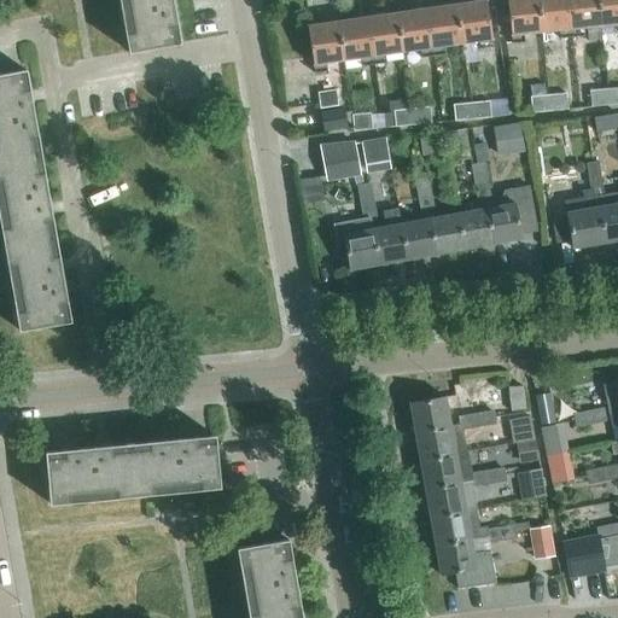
[(179,42),(172,0),(118,0),(128,51),(179,42)]
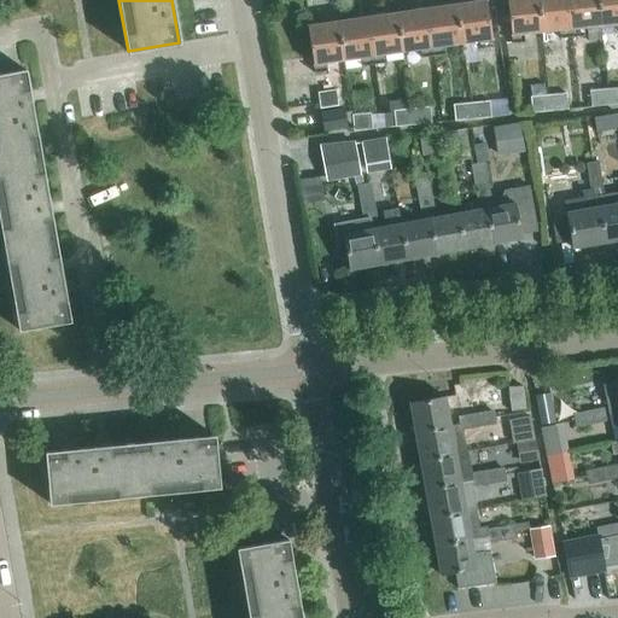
[(485,0),(477,0),(455,4),(461,42),(478,40),(479,48),(493,47),(485,0)]
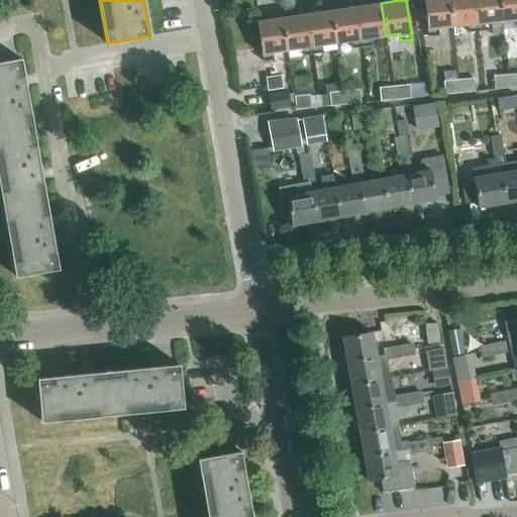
[(452,25),(449,0),(423,0),(428,35),(438,34),(438,27),(452,25)]
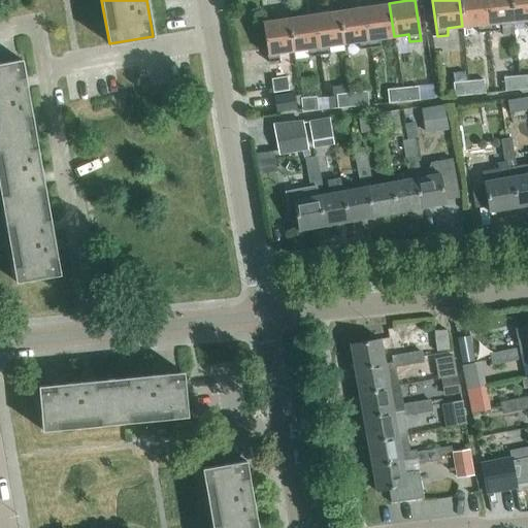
[(488,31),(485,0),(459,0),(462,26),(476,25),(477,32),(488,31)]
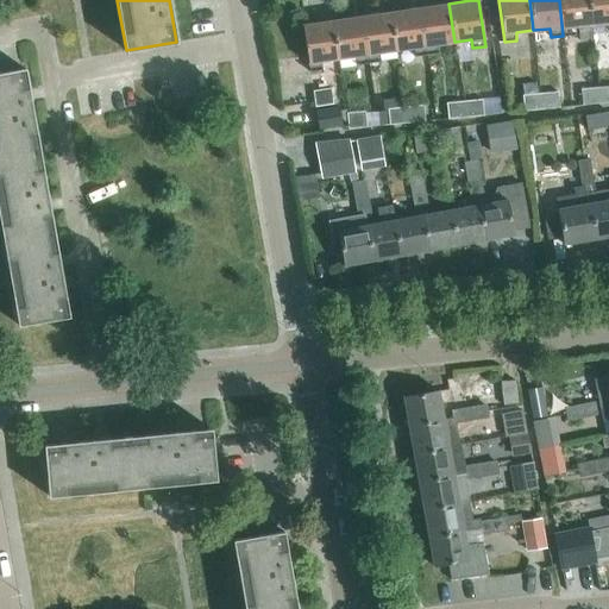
[(591,24),(588,0),(559,0),(563,36),(575,35),(575,26),(591,24)]
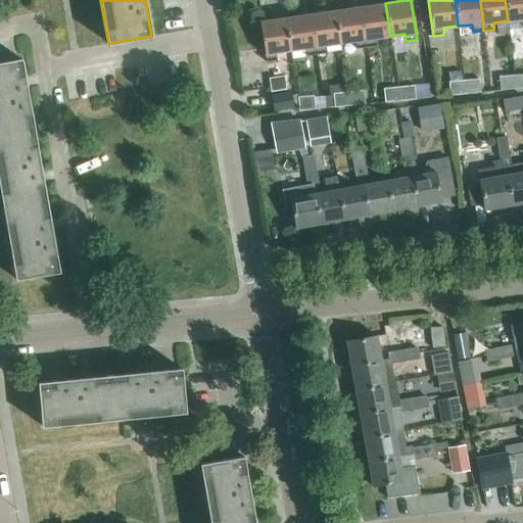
[(522,0),(505,0),(508,20),(522,19),(522,25),(522,0)]
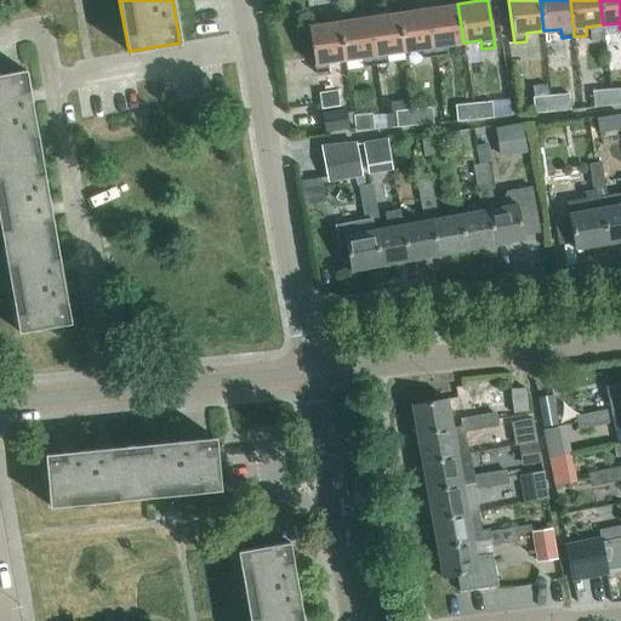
[(463,43),(457,4),(427,7),(434,56),(446,53),(445,45),(463,43)]
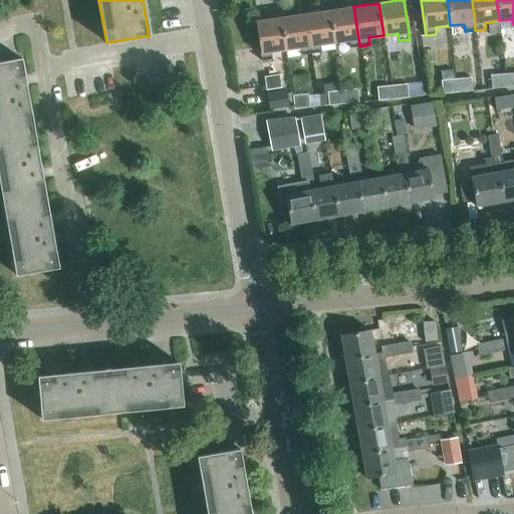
[(359,46),(353,6),(329,10),(334,42),(348,40),(349,47),(359,46)]
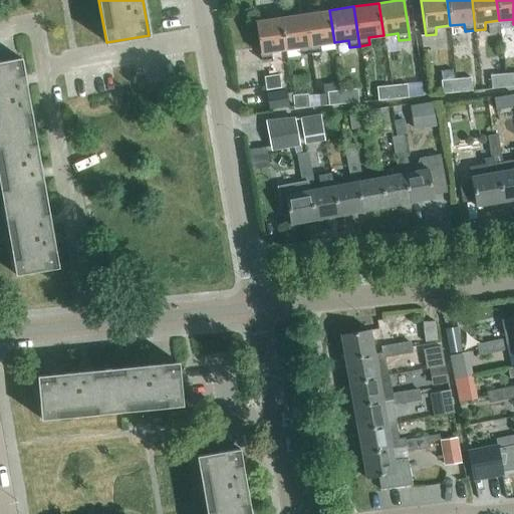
[(334,42),(329,10),(305,13),(310,53),(320,51),(319,44),(334,42)]
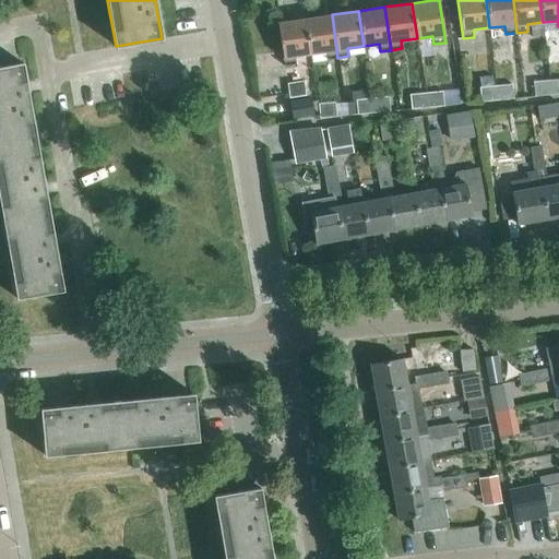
[(337,58),(332,14),(305,19),(310,54),(325,51),(326,59),(337,58)]
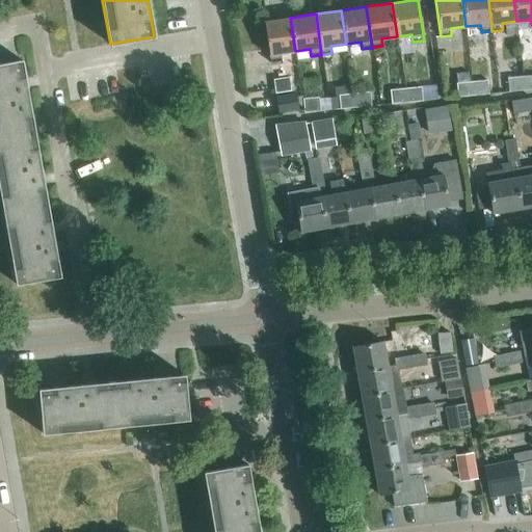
[(295,51),(290,18),(264,21),(270,62),(281,60),(280,53),(295,51)]
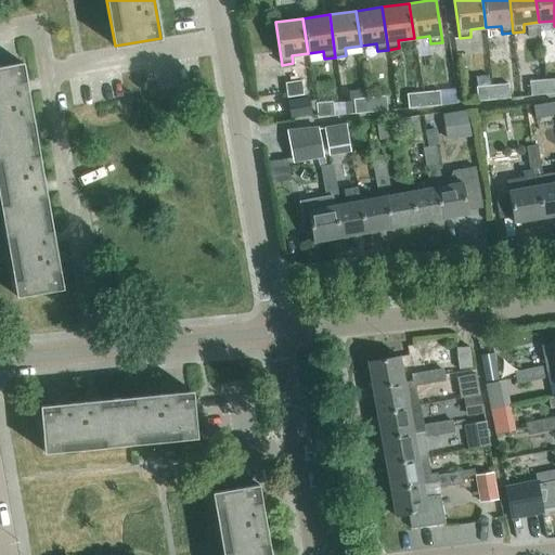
[(0,66),(0,143),(36,138),(23,62),(0,66)]
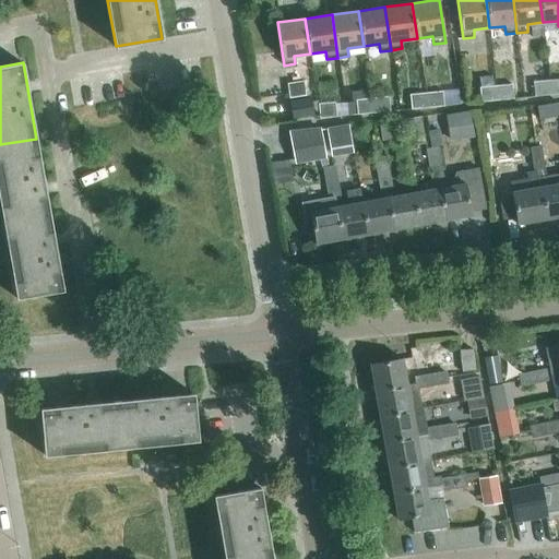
[(558,93),(558,78),(549,79),(550,94),(558,93)]
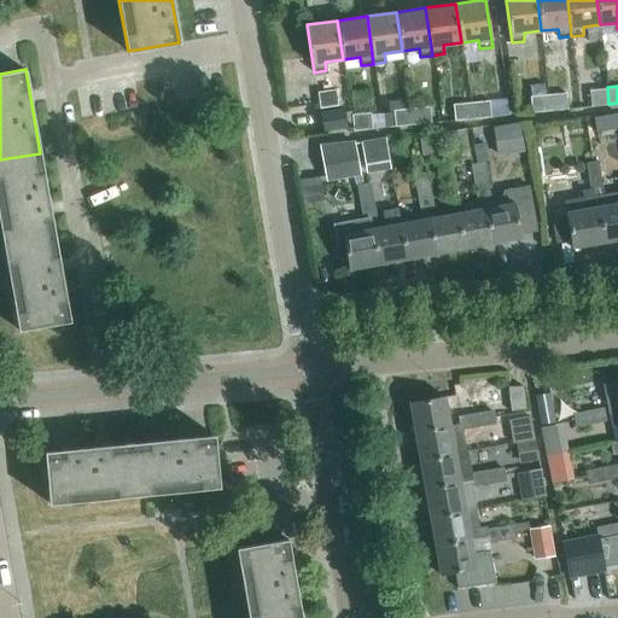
[(608,104),(607,87),(589,88),(592,106),(608,104)]
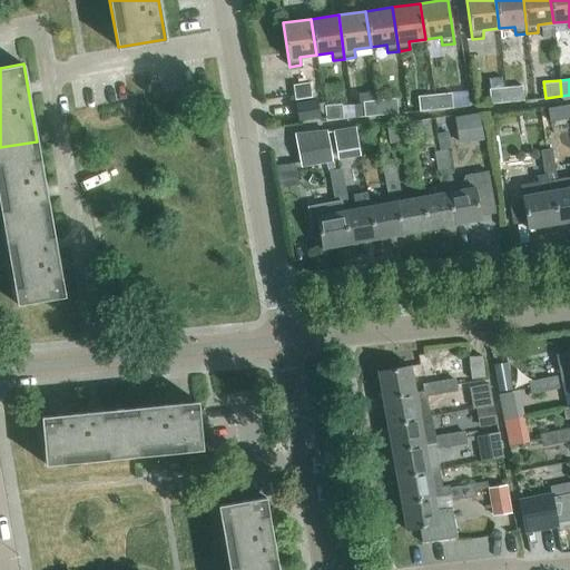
[(295,99),(312,97),(310,82),(293,85),(295,99)]
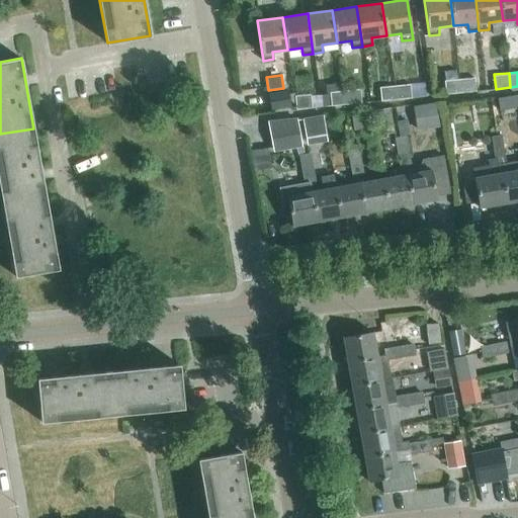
[(476,90),(475,77),(458,79),(460,92),(476,90)]
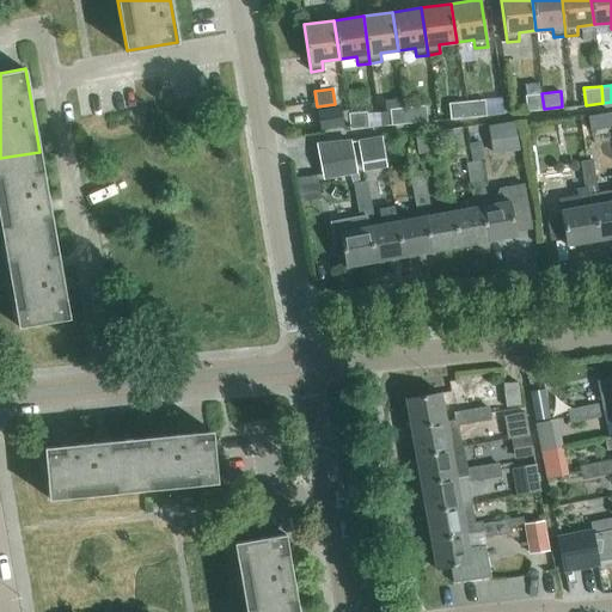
[(544,109),(542,93),(525,95),(526,110),(544,109)]
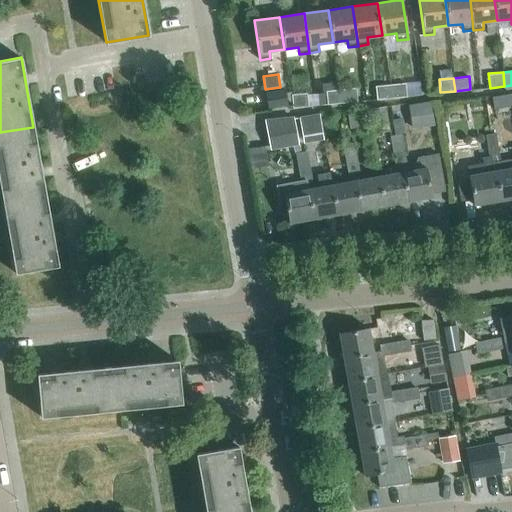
[(406,96),(405,82),(389,84),(391,97),(406,96)]
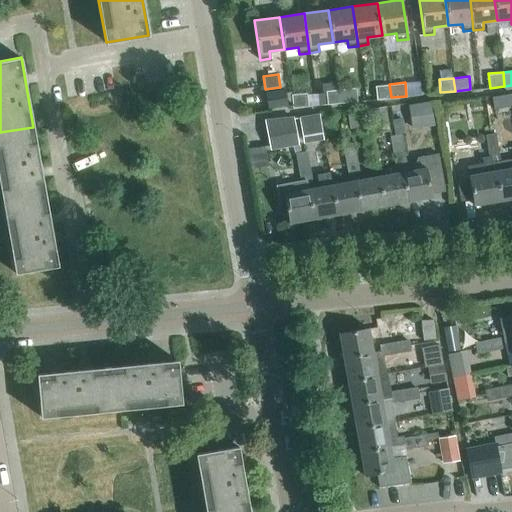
[(391,97),(389,84),(375,86),(376,99),(391,97)]
